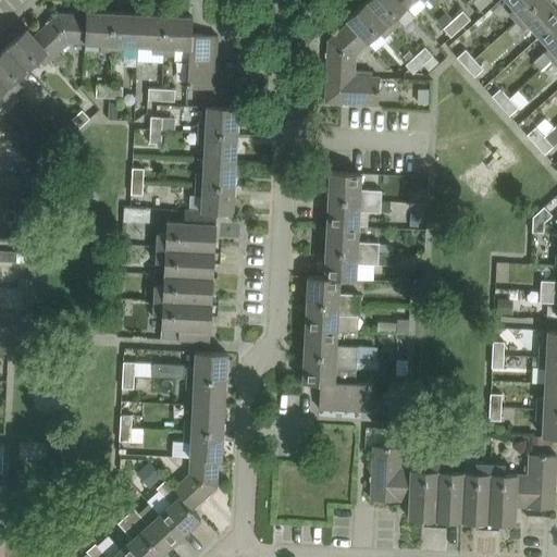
[(367,0),(347,19),(349,21),(368,42),(381,31),(385,36),(393,29),(367,0)]
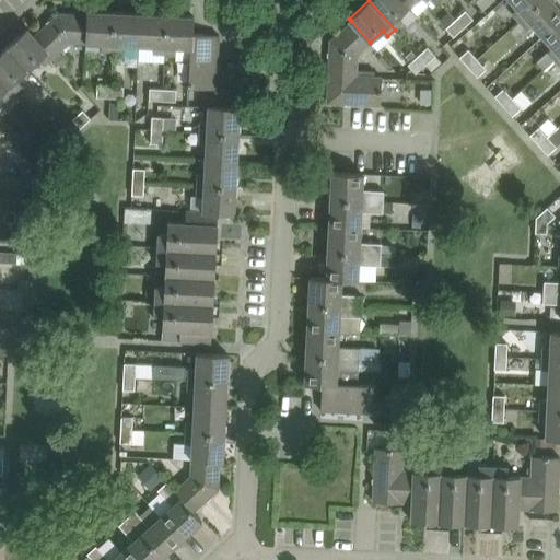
[(398,16),(410,7),(404,0),(369,0),(395,30),(404,22),(398,16)]
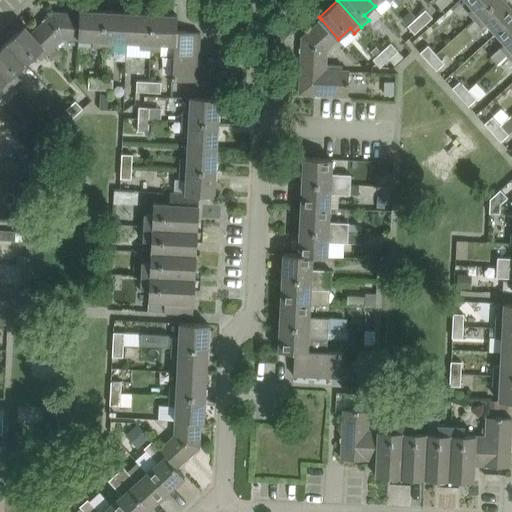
[(466,0),(473,8),(469,11),(475,18),(494,0),(466,0)]
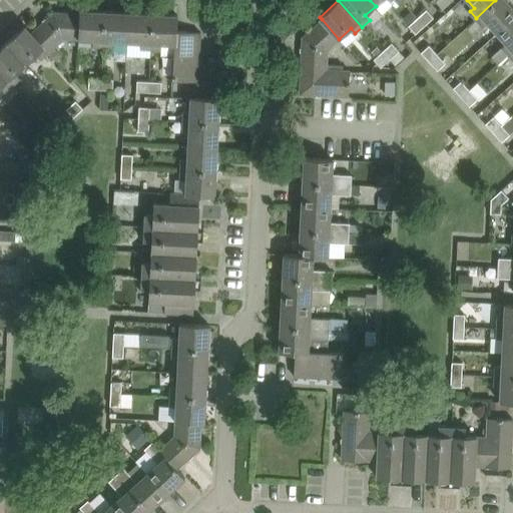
[(512,17),(512,7),(506,0),(495,0),(476,18),(483,27),(488,22),(497,32),(512,17)]
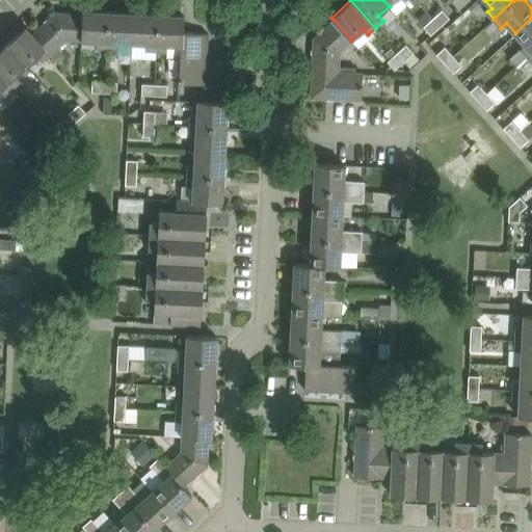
[(442,9),(432,17),(441,26),(450,18),(442,9)]
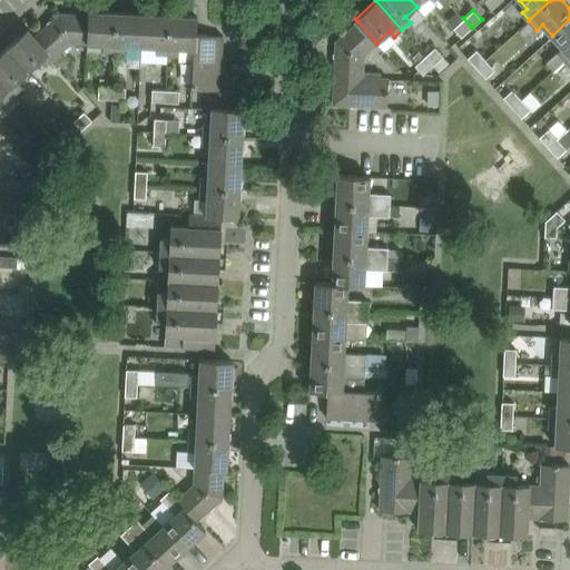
[(104,50),(115,51),(116,12),(89,11),(89,15),(87,43),(104,45),(104,50)]
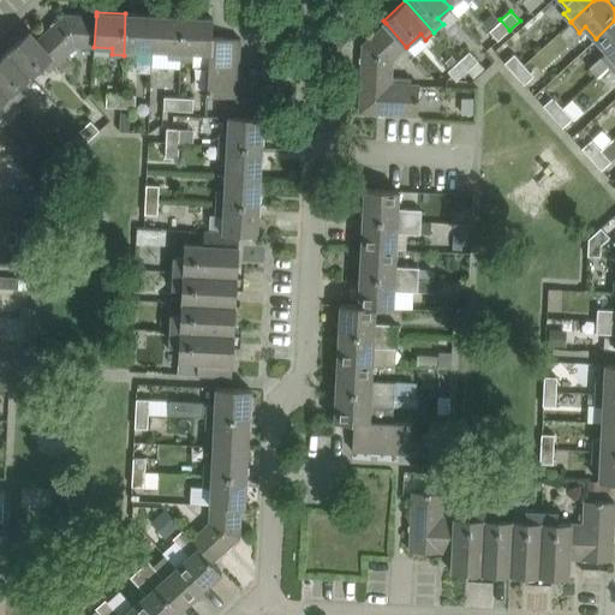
[(500,19),(499,21),(490,12),(470,31),(487,51),(509,30),(500,19)]
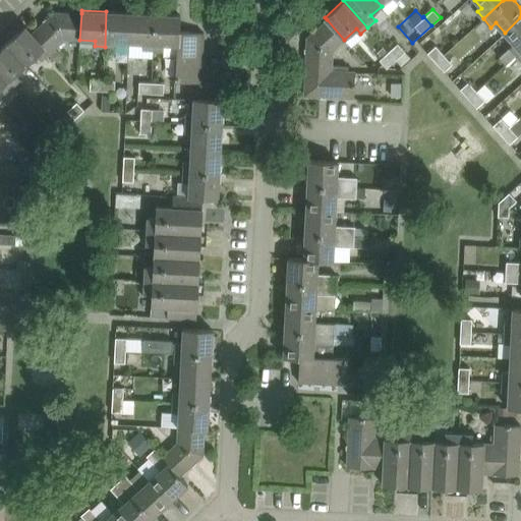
[(131,12),(106,11),(105,47),(116,47),(116,42),(129,42),(131,12)]
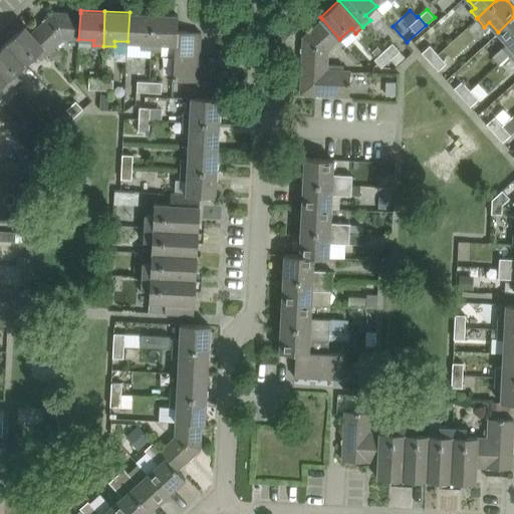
[(54,12),(31,32),(48,52),(54,46),(62,38),(78,39),(80,13),(54,12)]
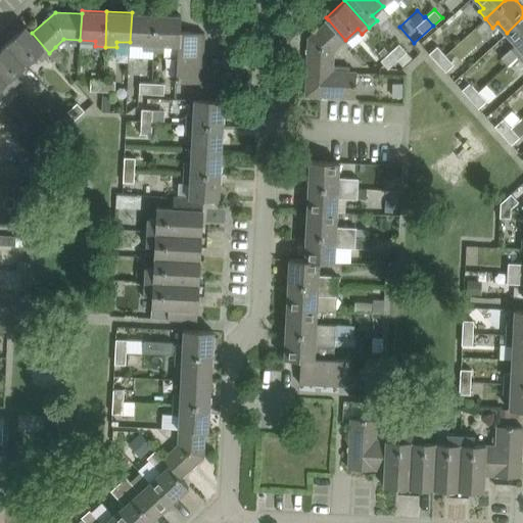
[(155,49),(155,44),(156,13),(132,12),(130,42),(145,43),(144,49),(155,49)]
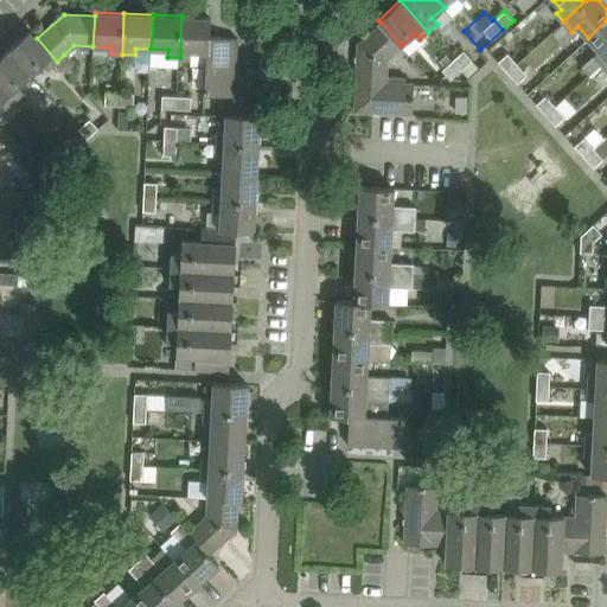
[(181,16),(180,51),(209,52),(210,36),(211,18),(181,16)]
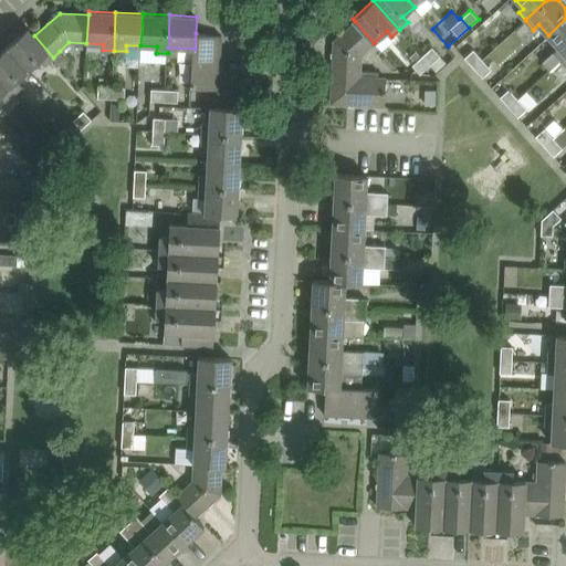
[(558,48),(553,52),(542,62),(549,70),(561,60),(565,54),(565,19),(548,35),(558,48)]
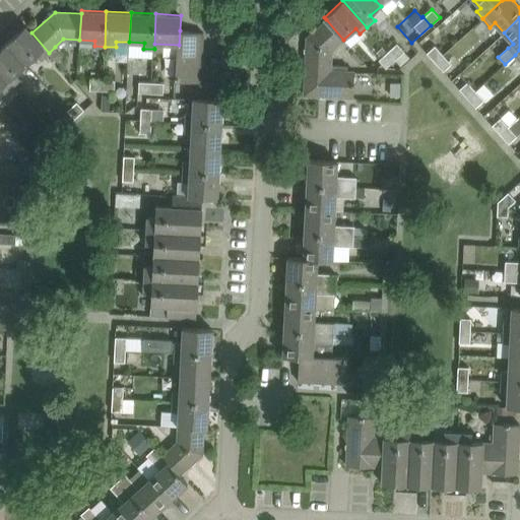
[(307,37),(305,68),(332,69),(332,64),(333,49),(343,40),(326,19),(307,37)]
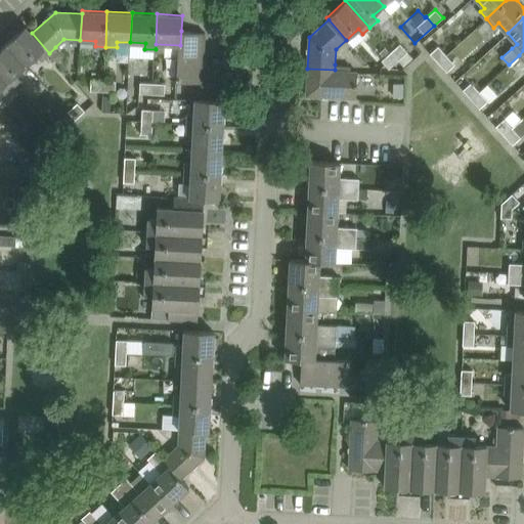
[(7,43),(27,64),(36,55),(41,60),(49,53),(32,33),(26,26),(7,43)]
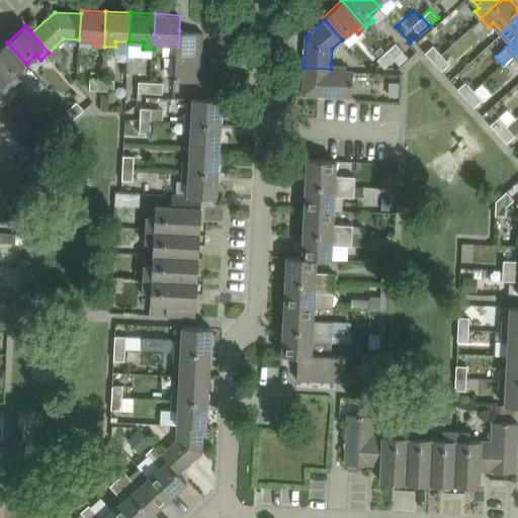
[(203,31),(179,30),(178,45),(154,44),(154,49),(163,50),(163,56),(175,56),(174,80),(199,81),(200,81),(203,31)]
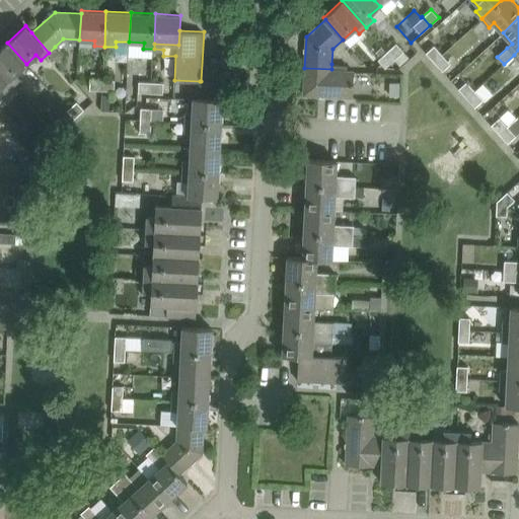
[(7,43),(0,48),(0,71),(12,85),(19,78),(15,74),(26,64),(7,43)]
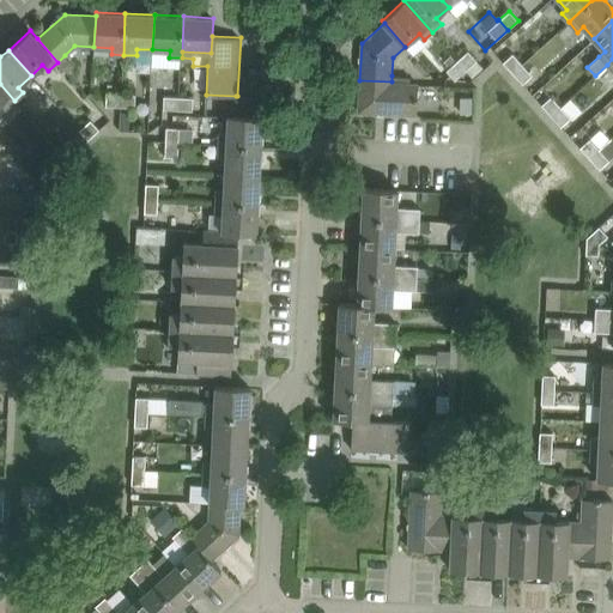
[(456,60),(466,70),(477,60),(468,50),(456,60)]
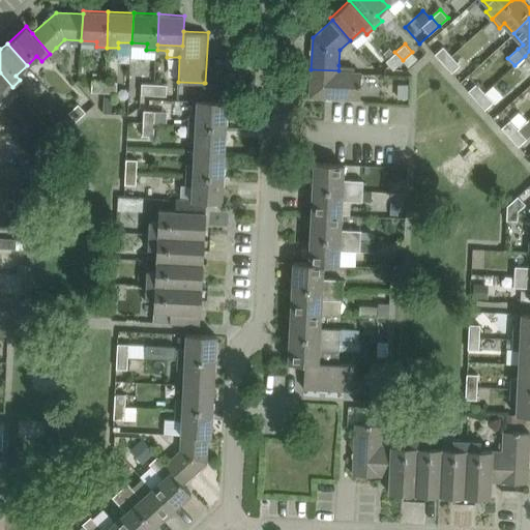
[(443,63),(451,56),(442,47),(435,54),(443,63)]
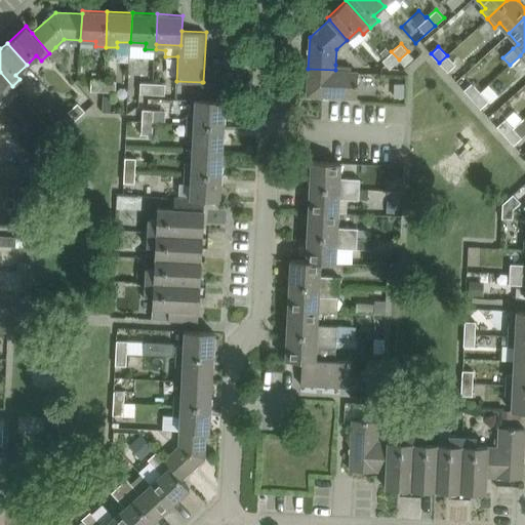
[(55,47),(49,53),(57,62),(64,56),(55,47)]
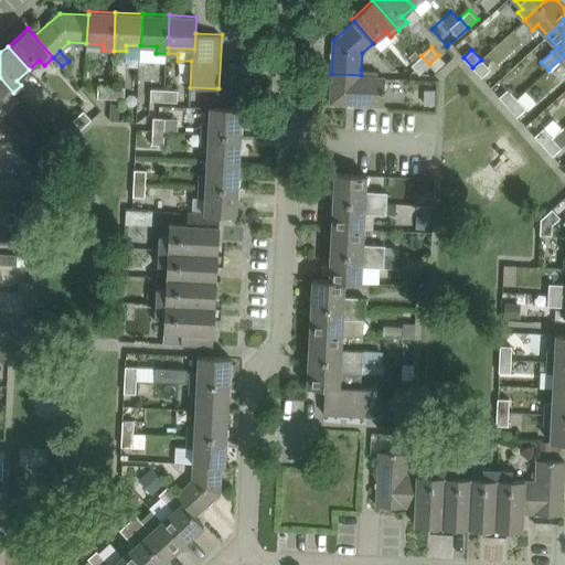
[(419,74),(429,64),(420,55),(412,64),(419,74)]
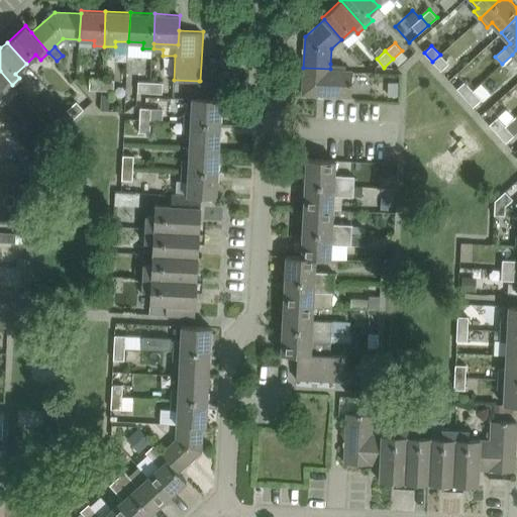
[(448,64),(440,55),(432,62),(440,71),(448,64)]
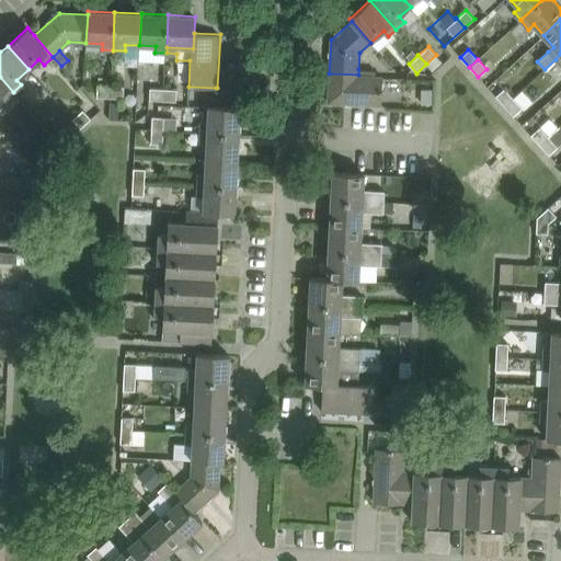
[(376,76),(358,75),(329,73),(328,102),(381,104),(382,77),(376,76)]
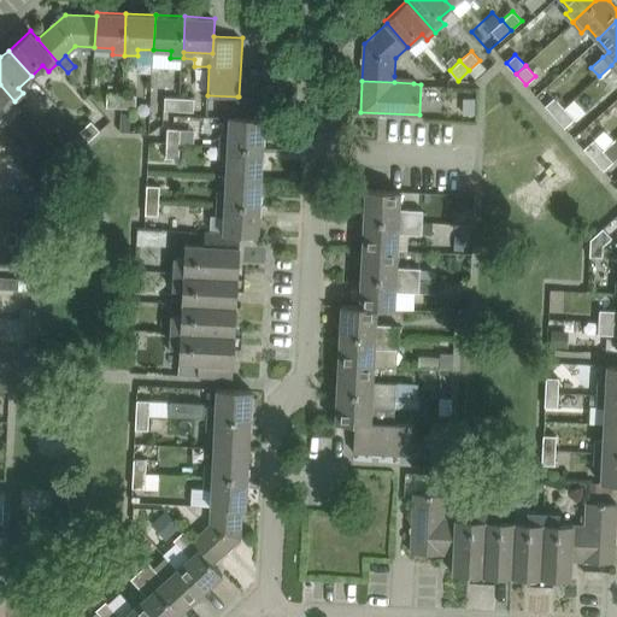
[(0,104),(5,110),(15,101),(0,84),(0,104)]
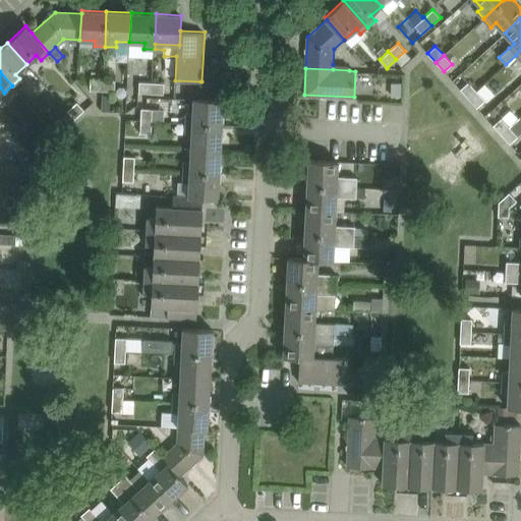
[(89,91),(102,91),(102,79),(90,79),(89,91)]
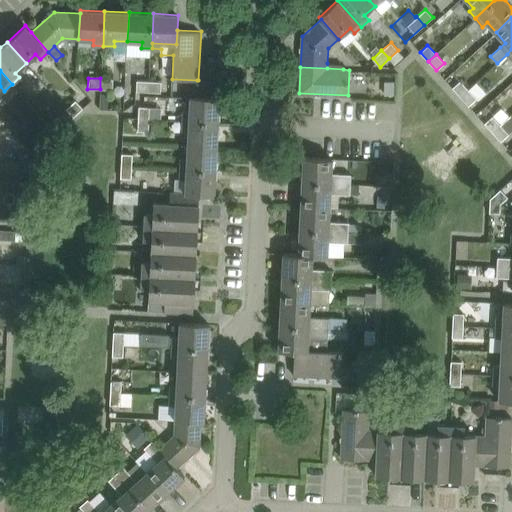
[(113,79),(100,78),(100,89),(112,90),(113,79)]
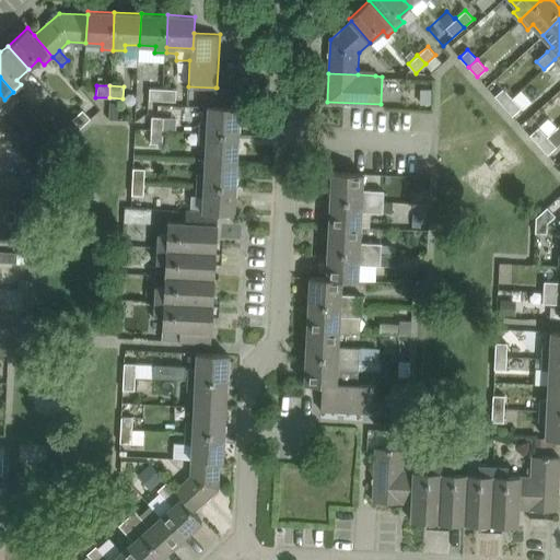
[(162,101),(162,88),(149,88),(148,100),(162,101)]
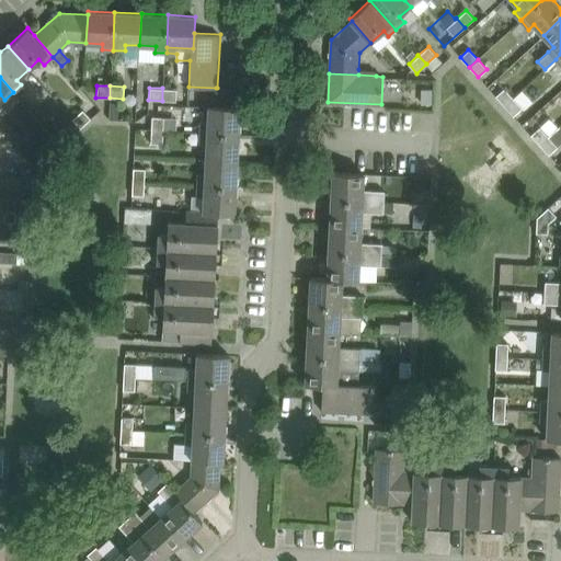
[(162,88),(162,101),(175,101),(176,89),(162,88)]
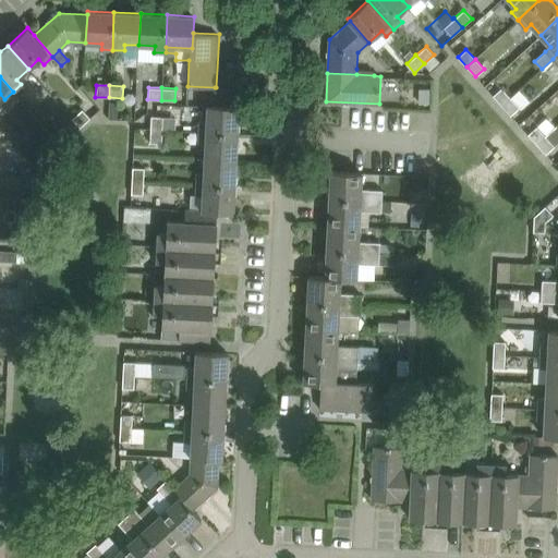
[(216,87),(215,87),(215,96),(202,96),(202,104),(215,104),(230,105),(230,93),(231,87),(216,87)]
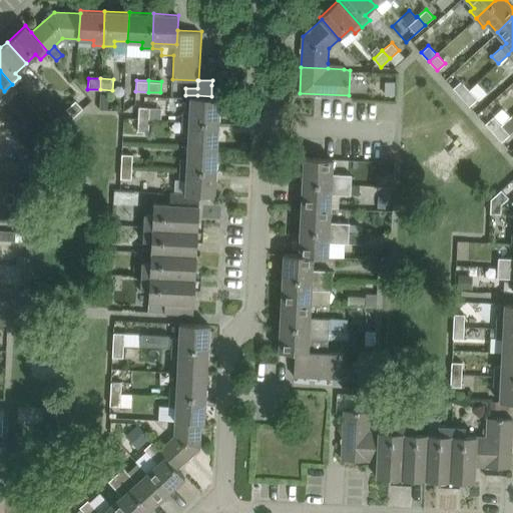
[(461,97),(469,89),(461,80),(453,87),(461,97)]
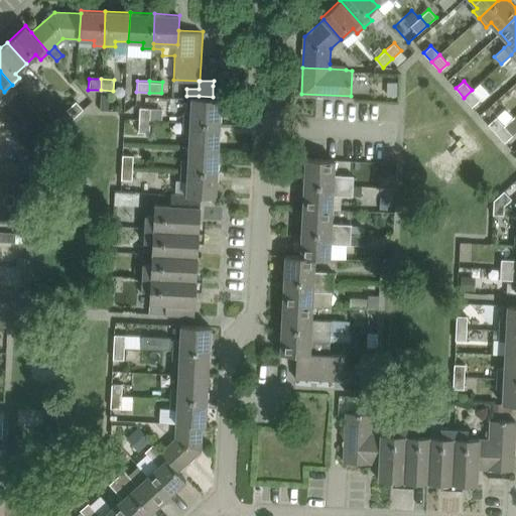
[(398,82),(388,82),(388,95),(398,96),(398,82)]
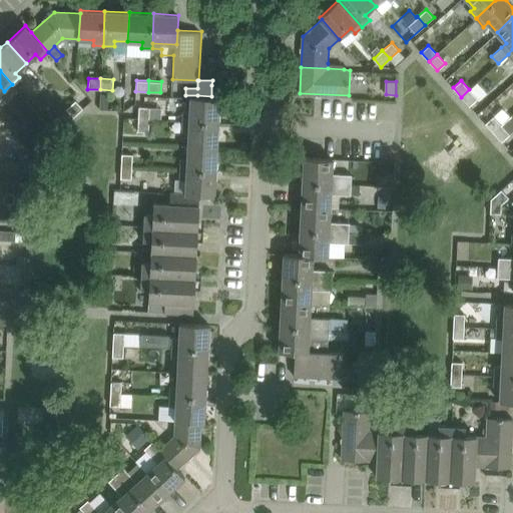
[(461,97),(470,106),(478,99),(469,89),(461,97)]
